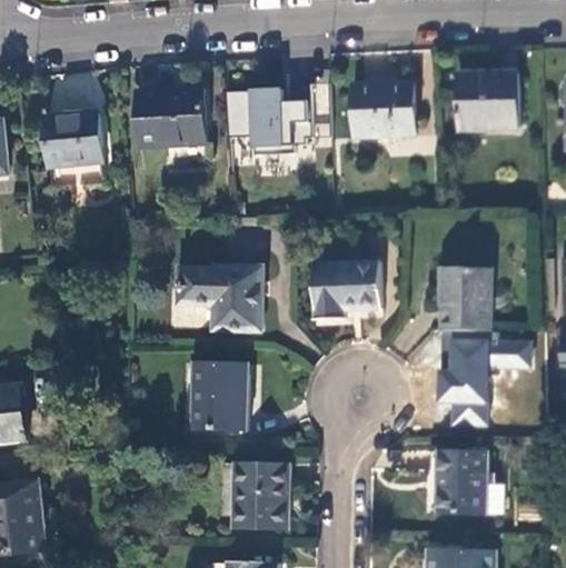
[(517,131),(517,76),(455,77),(456,132),(517,131)]
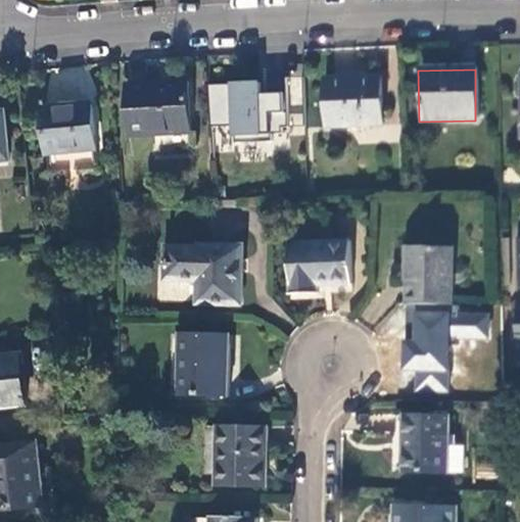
[(377,77),(322,80),(324,126),(380,124),(377,77)]
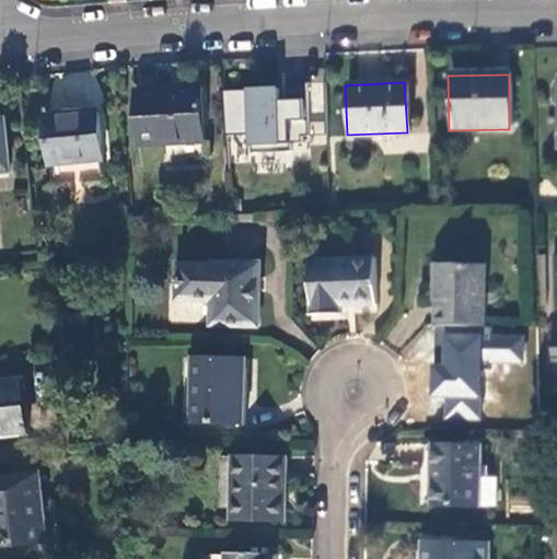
[(297,83),(242,85),(244,141),(299,139),(297,83)]
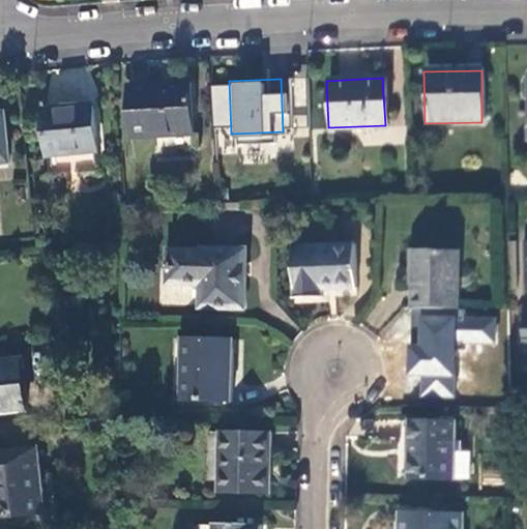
[(186,85),(124,88),(127,139),(191,135),(186,85)]
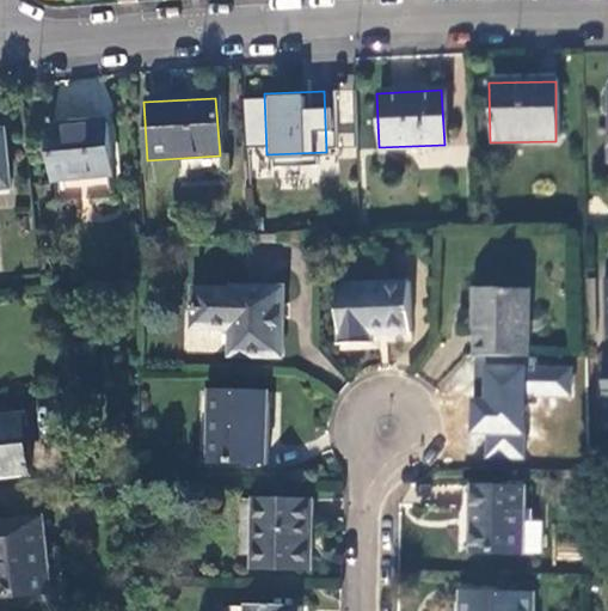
[(103,124),(48,129),(53,183),(109,177),(103,124)]
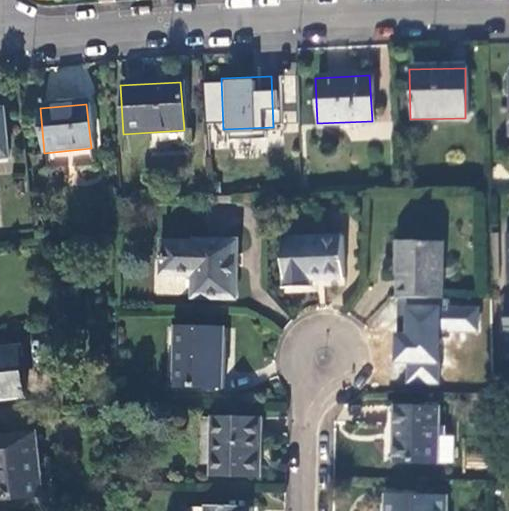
[(231,300),(233,242),(191,240),(191,243),(159,243),(157,274),(190,276),(190,299),(231,300)]
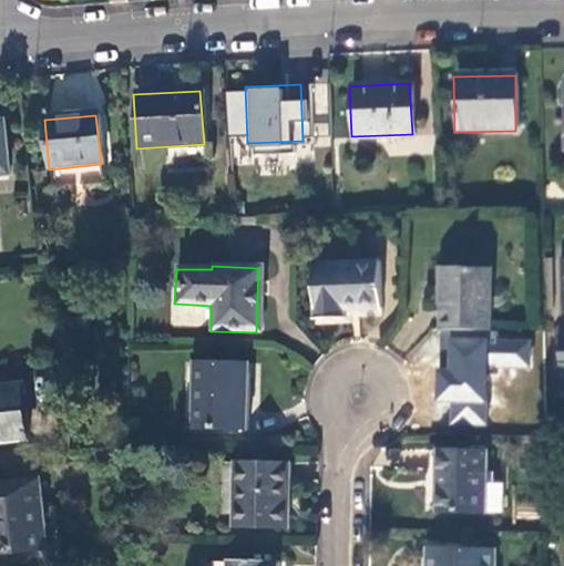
[(377,266),(310,267),(313,320),(341,320),(341,312),(379,311),(377,266)]
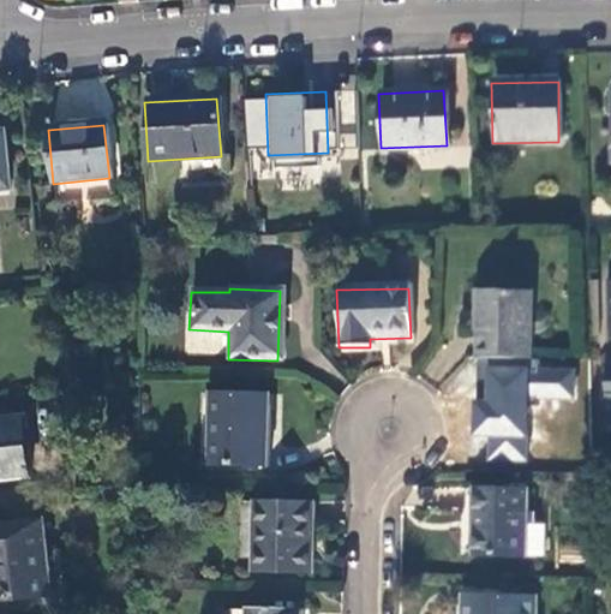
[(479,292),(478,359),(483,359),(529,361),(529,293),(479,292)]
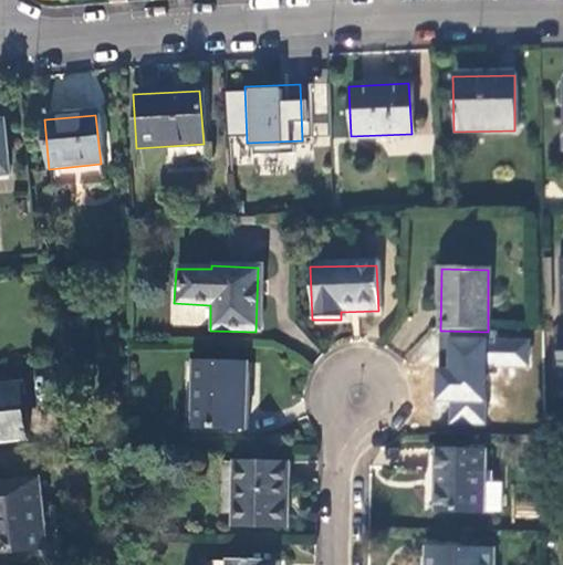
[(489,418),(491,332),(488,332),(445,331),(442,416),(489,418)]
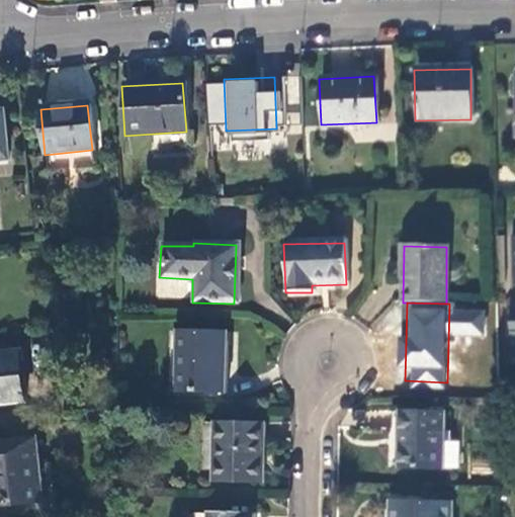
[(225,396),(227,335),(175,334),(174,395),(225,396)]
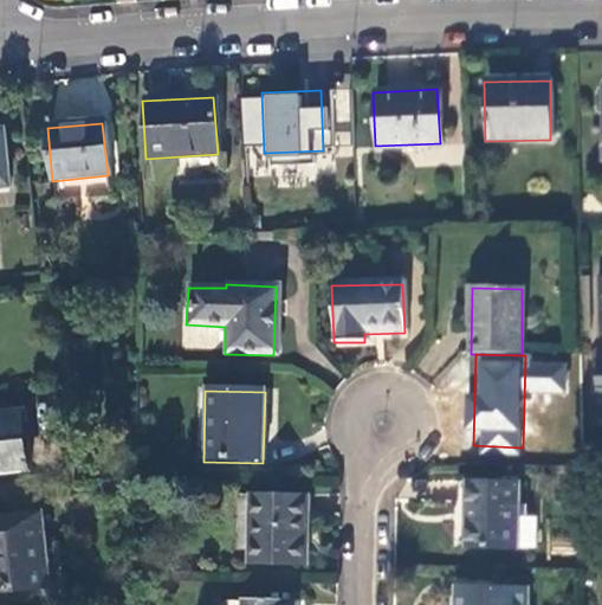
[(0,475),(28,472),(23,416),(0,418),(0,475)]
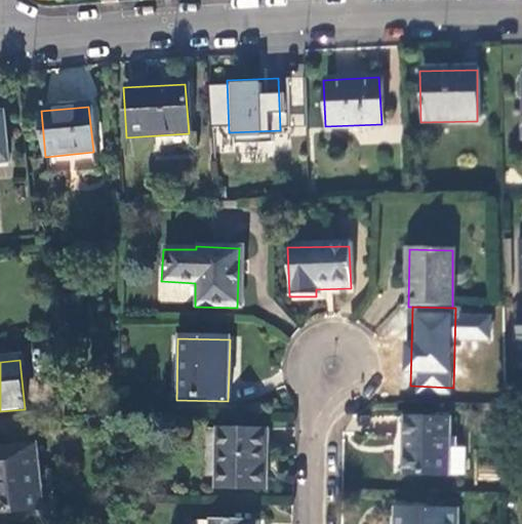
[(446,476),(447,438),(447,419),(403,419),(401,475),(446,476)]
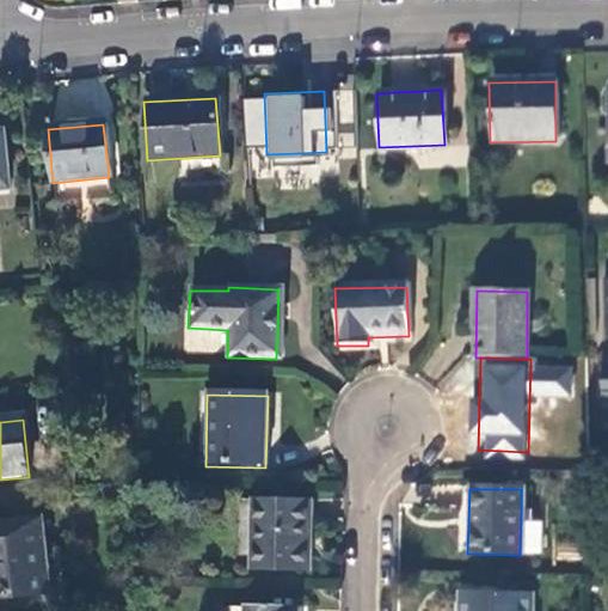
[(306,569),(308,503),(251,501),(247,568),(306,569)]
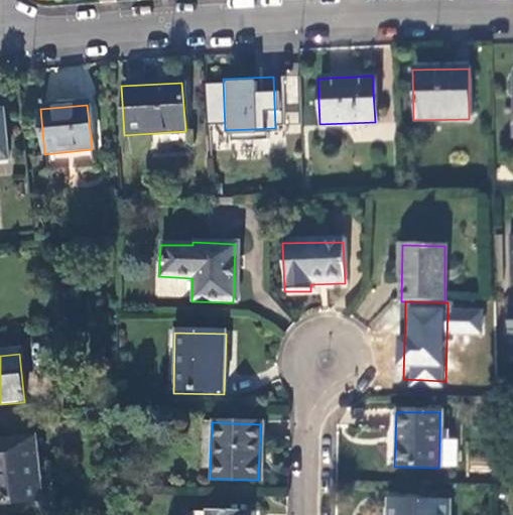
[(446,430),(439,430),(438,468),(438,469),(454,469),(454,442),(446,442),(446,430)]
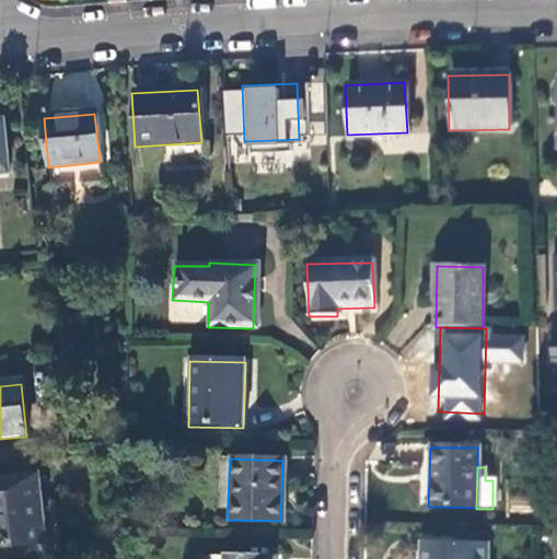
[(0,548),(43,545),(35,475),(0,478),(0,548)]
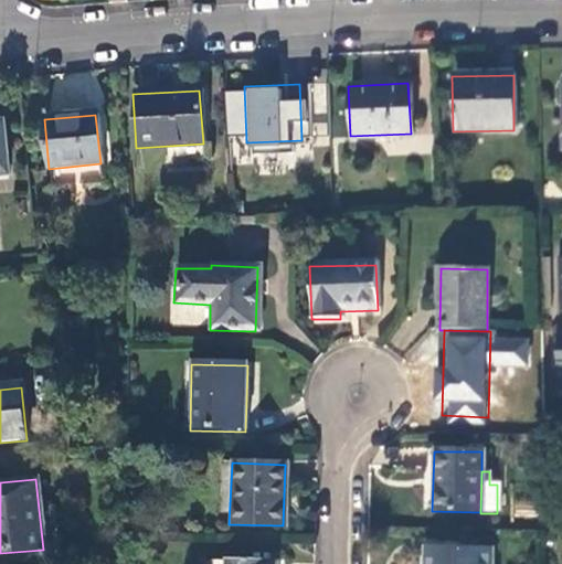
[(489,563),(489,547),(424,546),(423,563),(489,563)]
